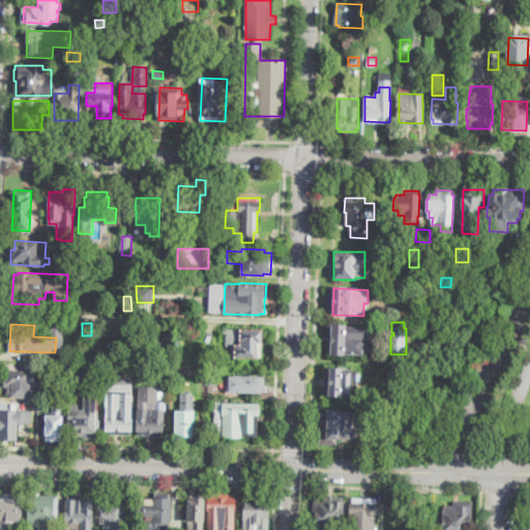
[(347,324),(347,327),(364,327),(372,328),(372,354),(345,354),(345,360),(331,360),(331,353),(327,353),(328,326),(330,326),(330,324),(347,324)]
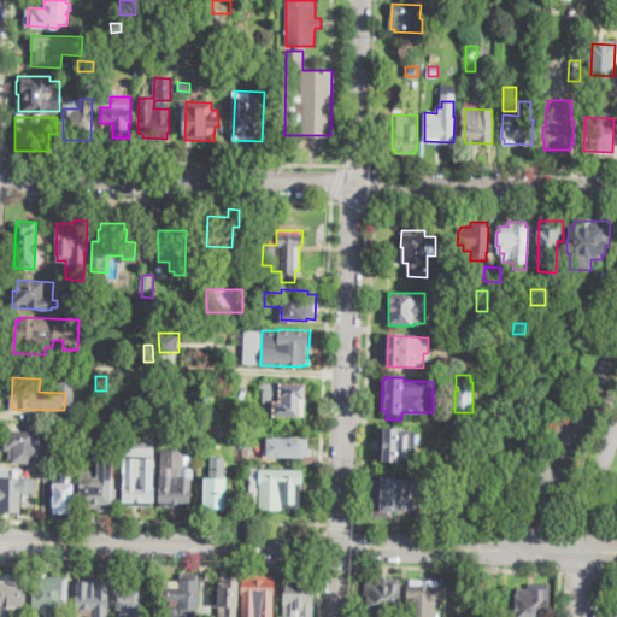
[(305,416),(270,415),(270,419),(258,419),(258,415),(252,415),(253,409),(257,409),(257,406),(263,403),(263,383),(305,385),(305,416)]
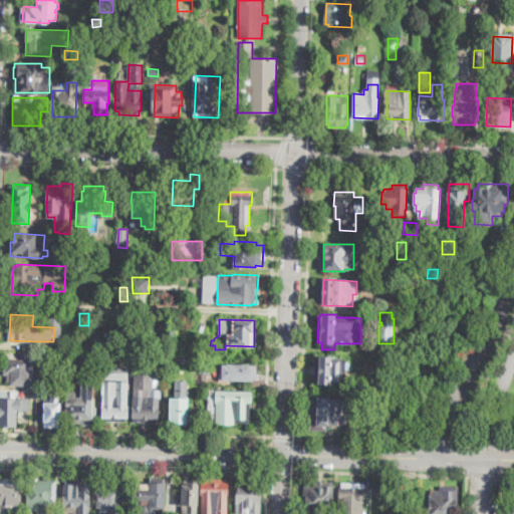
[(127,334),(127,325),(135,324),(136,334),(127,334)]
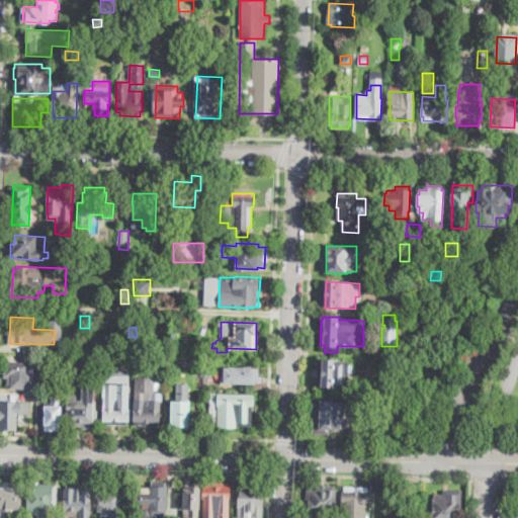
[(145,349),(137,349),(137,339),(146,339),(145,349)]
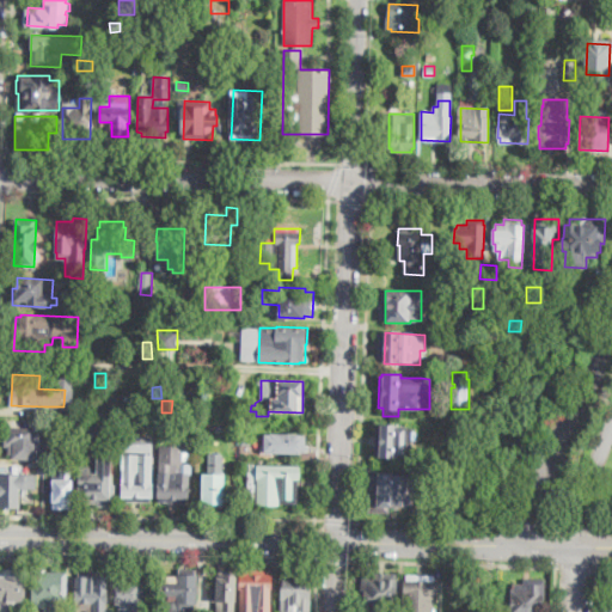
[(475,420),(475,432),(456,432),(457,420),(475,420)]
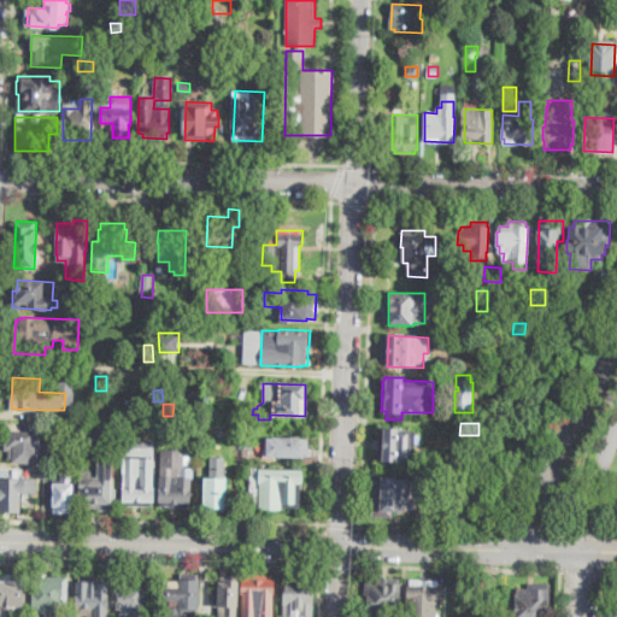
[(77,424),(77,436),(59,436),(59,424),(77,424)]
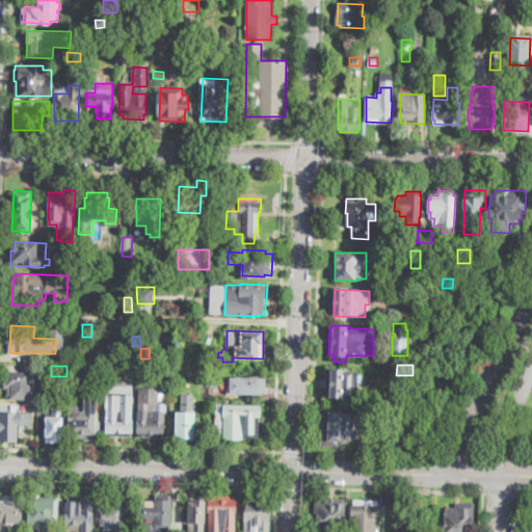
[(358,397),(330,396),(330,369),(360,370),(358,397)]
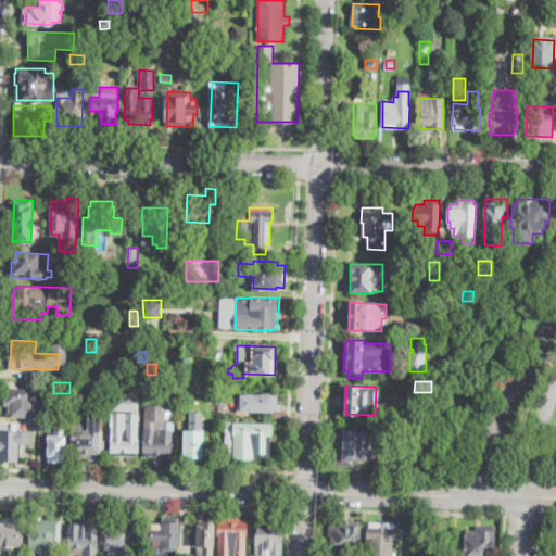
[(37,403),(43,403),(42,413),(30,413),(30,417),(12,417),(12,413),(9,413),(9,405),(4,405),(5,392),(9,392),(9,388),(33,389),(33,390),(37,390),(37,403)]
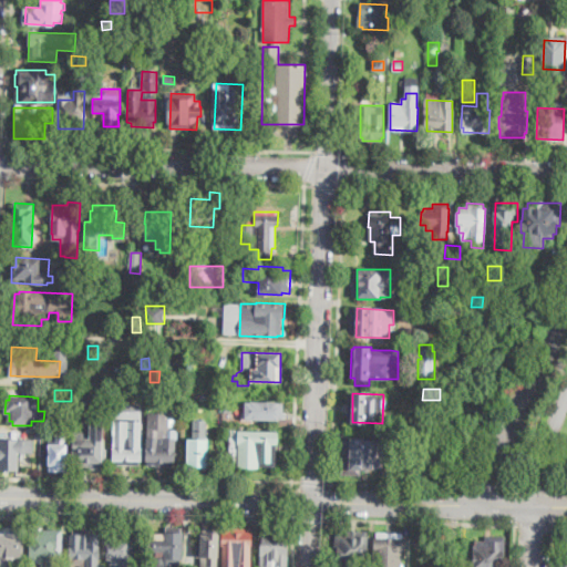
[(284,420),(258,420),(258,423),(241,423),(241,413),(245,413),(245,402),(285,402),(284,420)]
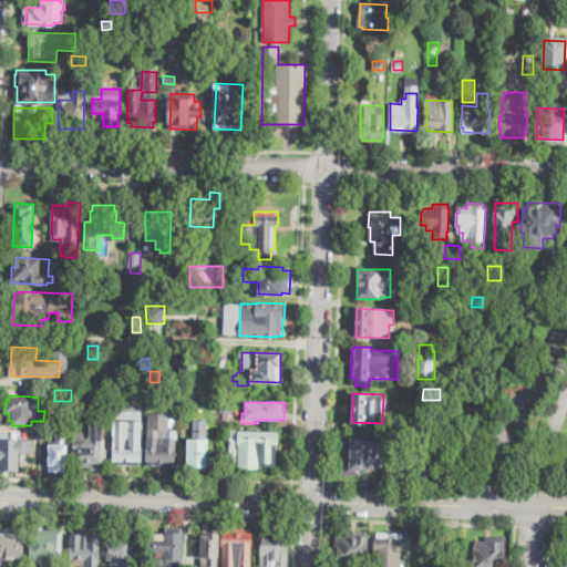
[(141,449),(142,449),(142,465),(111,465),(112,447),(114,447),(114,404),(141,404),(141,449)]
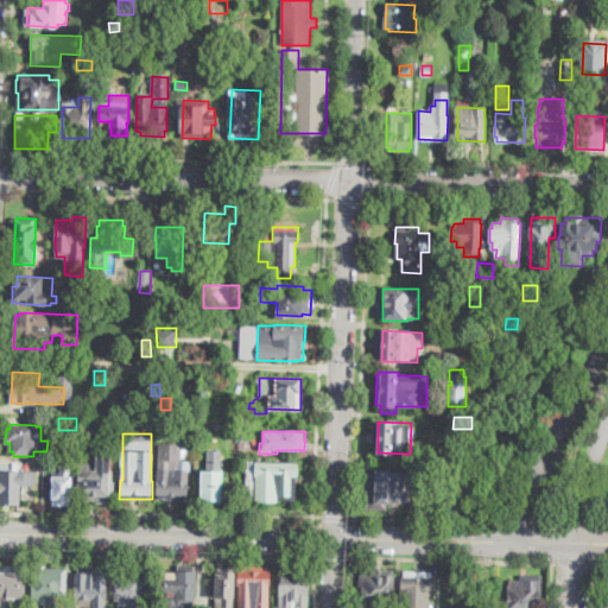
[(182,435),(182,449),(188,449),(188,461),(190,461),(190,472),(189,472),(189,500),(158,501),(158,442),(166,442),(166,435),(182,435)]
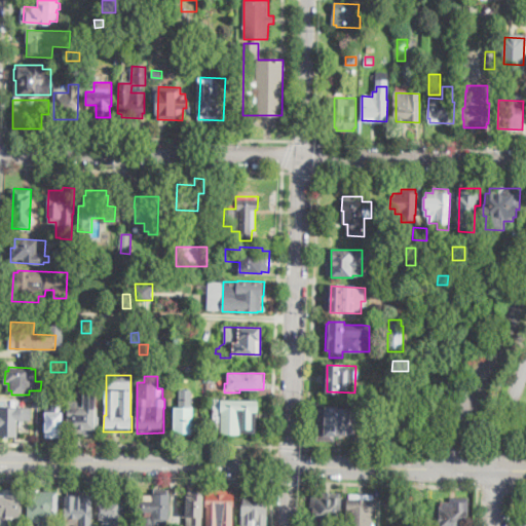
[(175,433),(175,406),(180,406),(180,390),(193,390),(193,433),(175,433)]
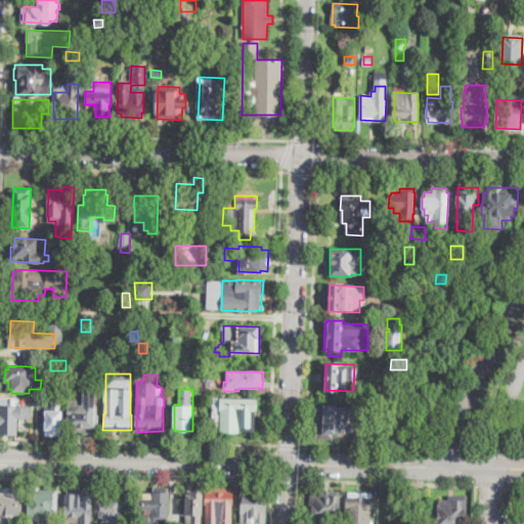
[(96,406),(97,406),(97,417),(98,417),(98,434),(81,434),(81,431),(67,431),(67,399),(82,399),(82,392),(96,392),(96,406)]
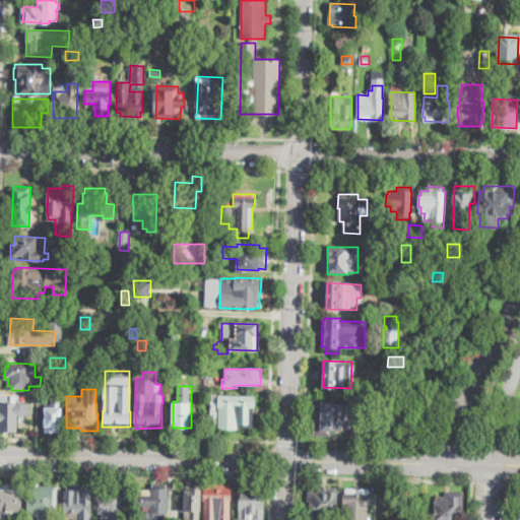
[(253,428),(218,428),(218,426),(214,426),(210,423),(211,395),(255,395),(255,408),(253,408),(253,428)]
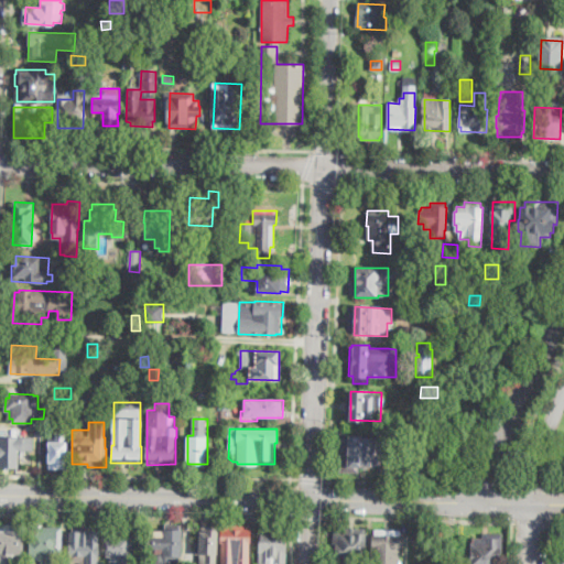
[(50,469),(49,432),(66,432),(66,469),(50,469)]
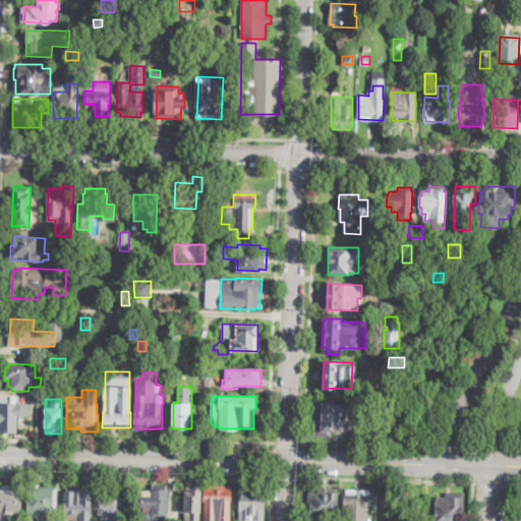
[(336,405),(353,406),(352,429),(344,429),(344,431),(332,430),(332,437),(314,436),(316,405),(322,405),(322,402),(336,403),(336,405)]
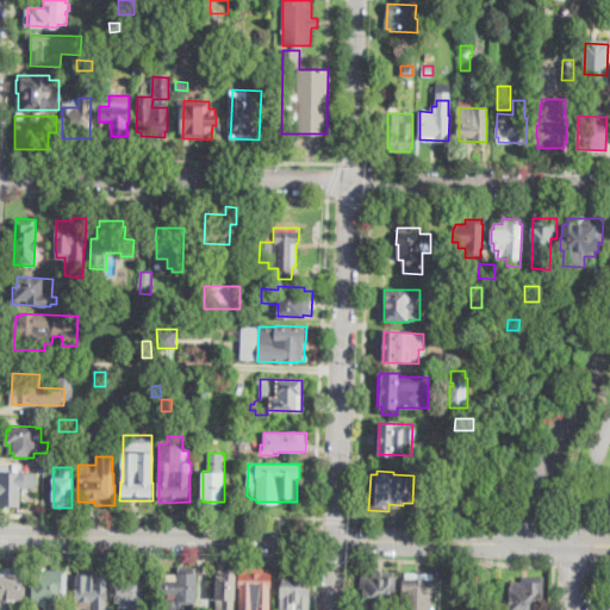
[(20,486),(20,504),(0,504),(0,472),(37,472),(37,486),(20,486)]
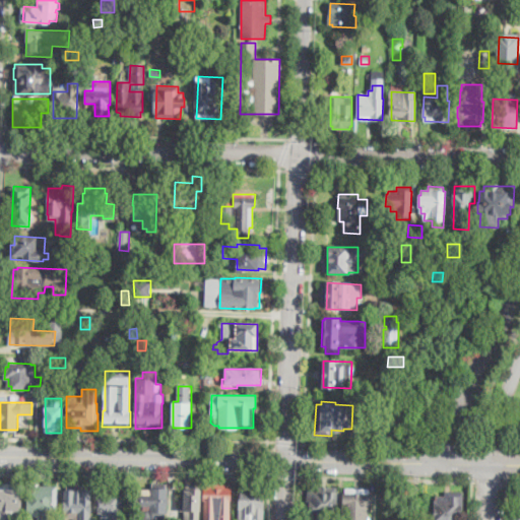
[(0,519),(0,483),(21,484),(20,512),(14,512),(14,519),(0,519)]
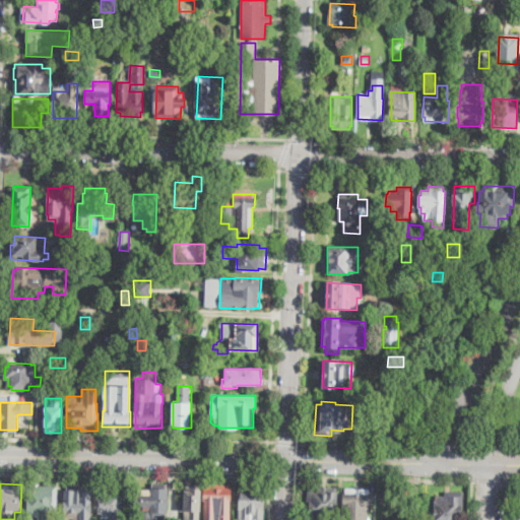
[(58,486),(57,510),(53,510),(52,519),(40,519),(40,516),(28,516),(29,483),(39,483),(39,485),(58,486)]
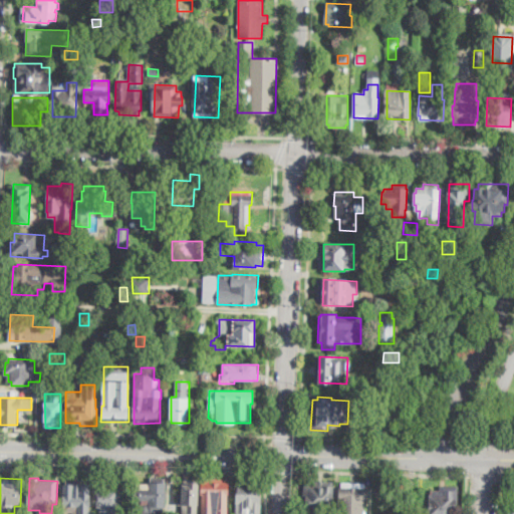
[(167,483),(165,513),(152,512),(151,513),(132,513),(132,510),(125,509),(126,500),(135,501),(135,490),(136,490),(137,483),(152,484),(152,478),(165,479),(165,483),(167,483)]
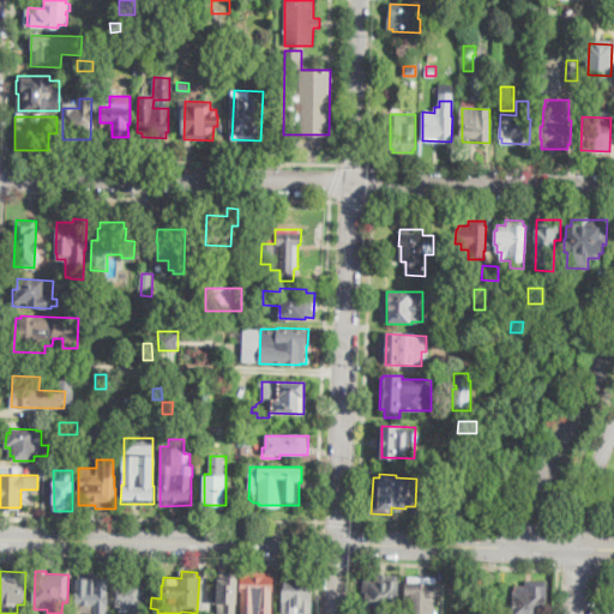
[(223,572),(223,579),(236,579),(236,613),(217,613),(217,603),(212,603),(214,590),(217,590),(217,572),(223,572)]
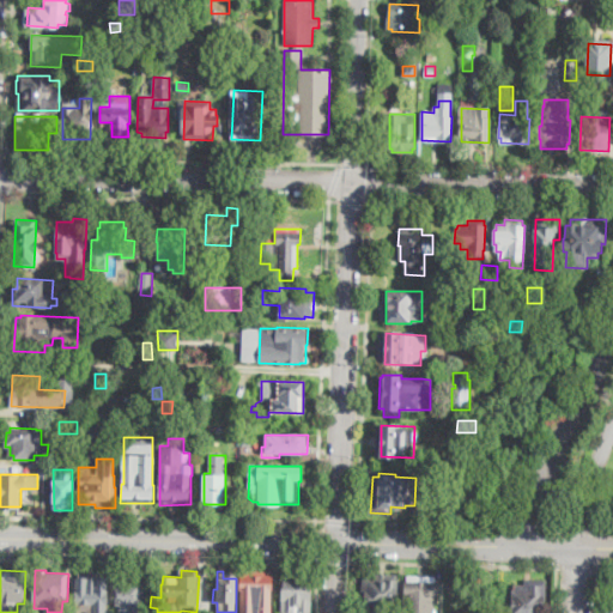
[(107,572),(107,612),(87,612),(87,611),(76,611),(76,574),(107,572)]
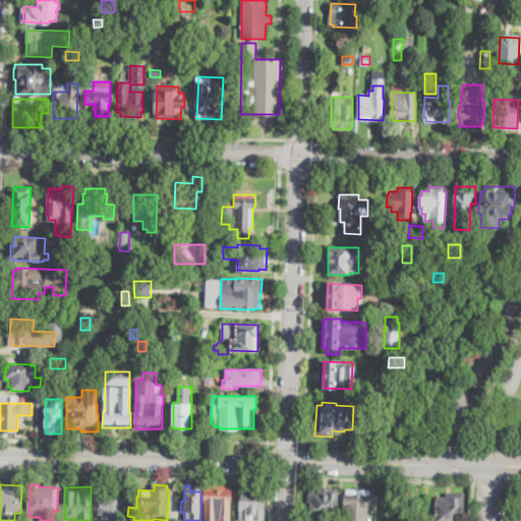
[(123,490),(122,520),(108,520),(108,518),(103,518),(103,514),(99,514),(99,491),(103,491),(103,487),(115,488),(114,490),(123,490)]
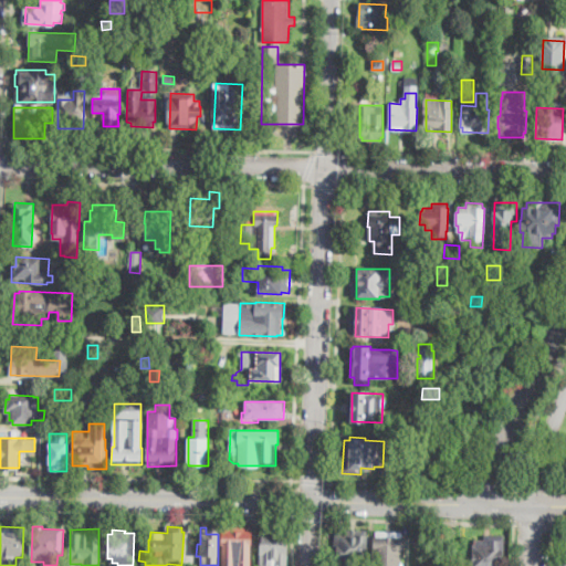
[(366,565),(338,565),(339,559),(336,558),(336,552),(333,551),(334,530),(367,531),(366,565)]
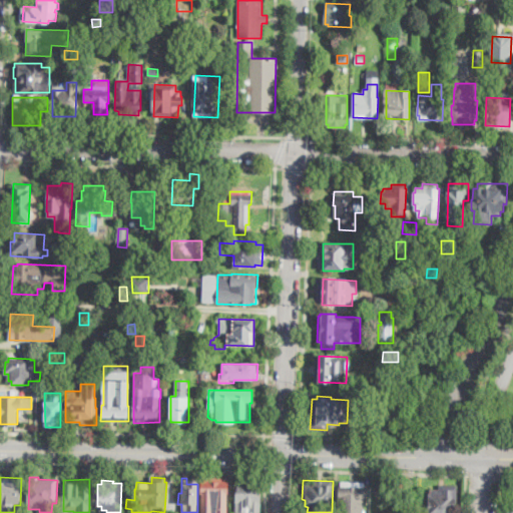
[(227,483),(227,494),(226,494),(226,503),(217,503),(216,512),(202,512),(202,494),(200,494),(201,482),(227,483)]
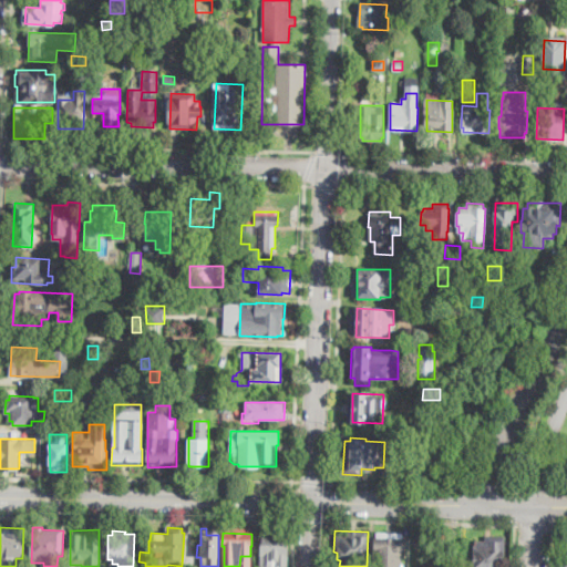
[(403,534),(403,538),(405,538),(404,552),(402,552),(402,566),(375,566),(375,562),(374,562),(374,538),(377,538),(377,533),(403,534)]
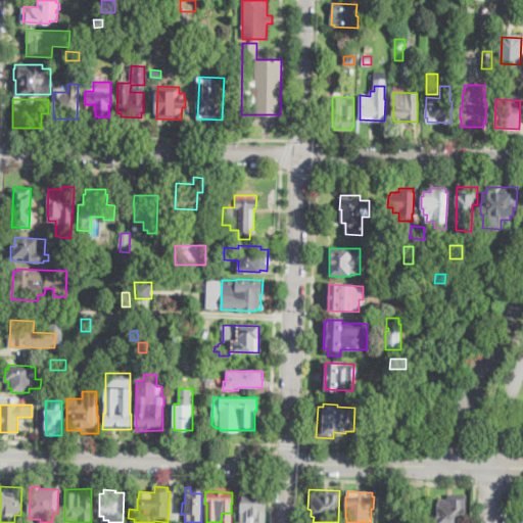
[(267,493),(266,522),(254,522),(241,522),(242,492),(267,493)]
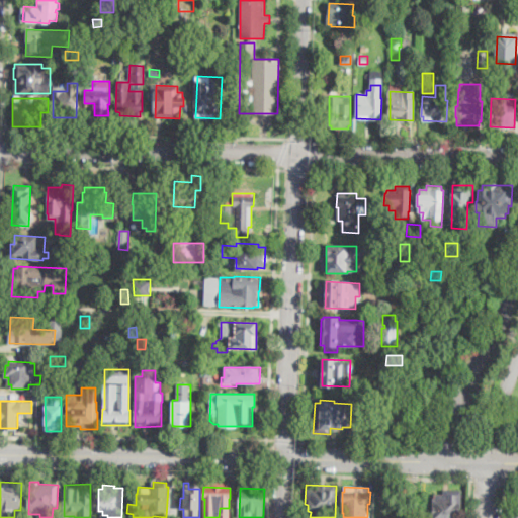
[(462,491),(461,505),(460,504),(459,513),(457,513),(456,517),(432,517),(433,499),(434,499),(434,495),(444,495),(444,490),(462,491)]
